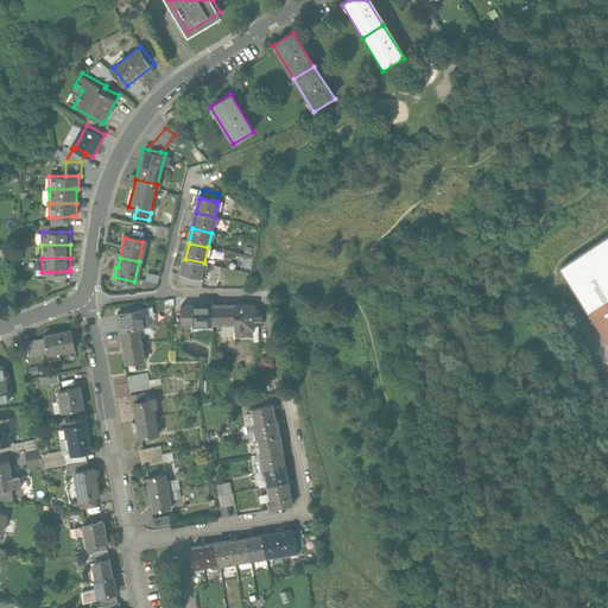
[(185,259),(182,273),(184,274),(200,278),(201,278),(204,263),(185,259)]
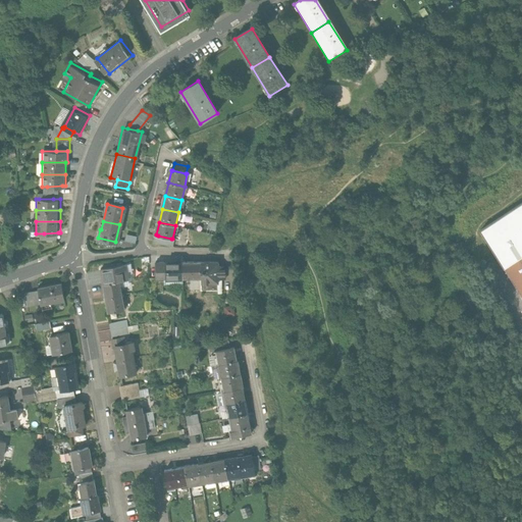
[(136,245),(137,233),(125,232),(124,244),(136,245)]
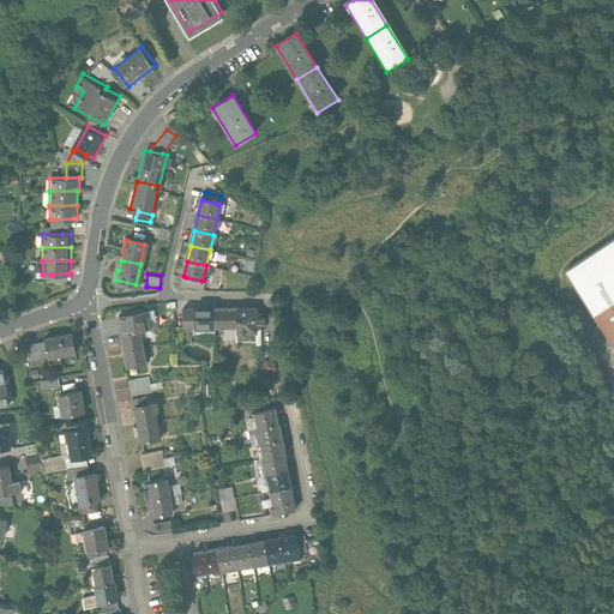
[(202,281),(186,277),(184,286),(199,289),(202,281)]
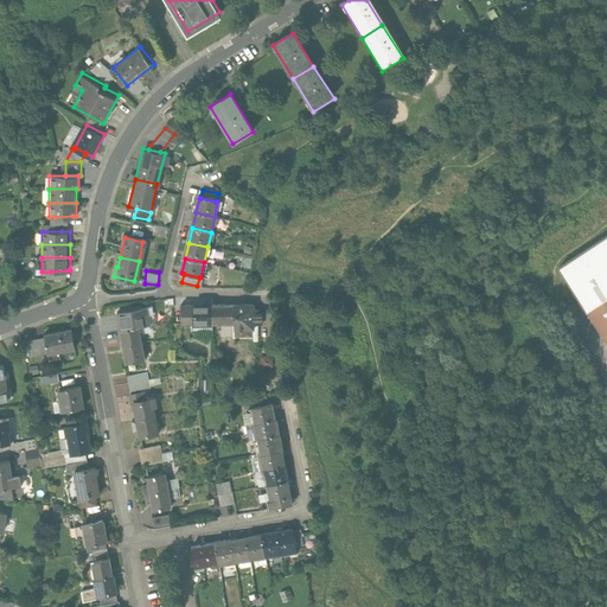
[(606,294),(586,308),(606,342),(606,294)]
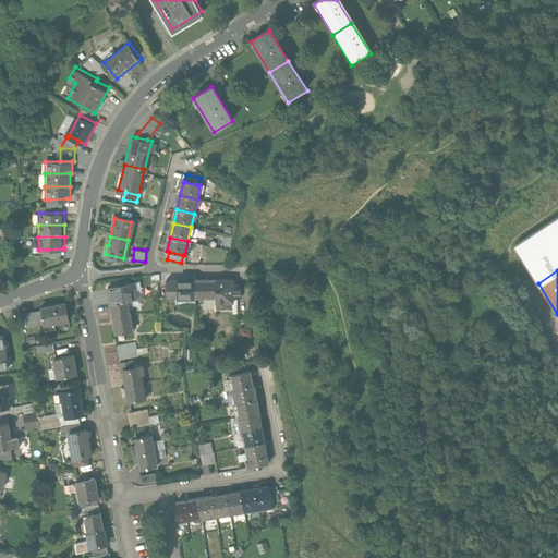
[(166,281),(167,298),(173,298),(198,296),(198,280),(166,281)]
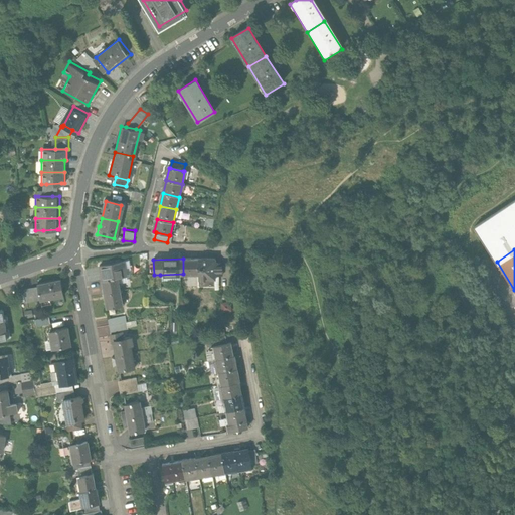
[(183,259),(183,274),(198,274),(197,259),(183,259)]
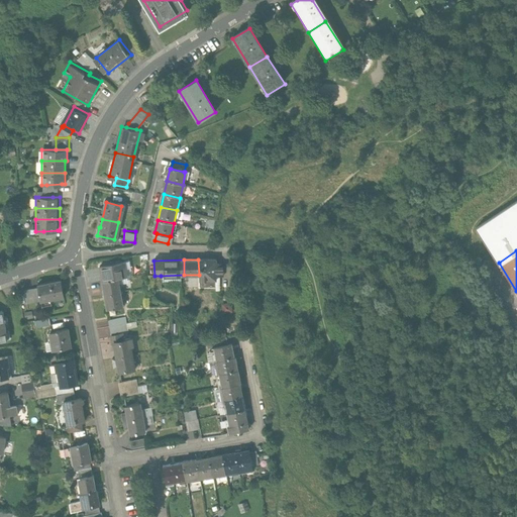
[(199,275),(199,280),(208,280),(208,275),(217,275),(217,268),(215,268),(215,260),(198,260),(199,275)]
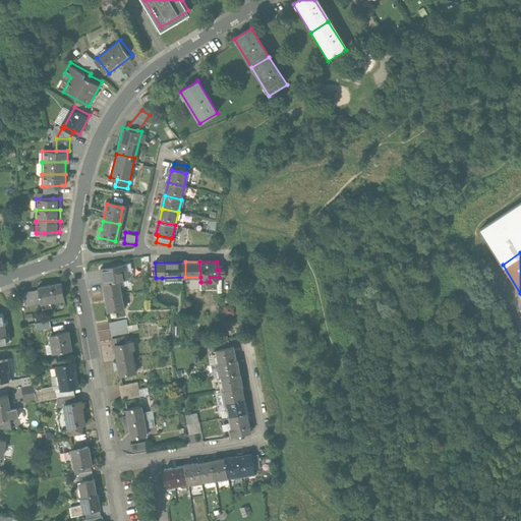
[(104,270),(107,285),(121,282),(130,280),(127,265),(104,270)]
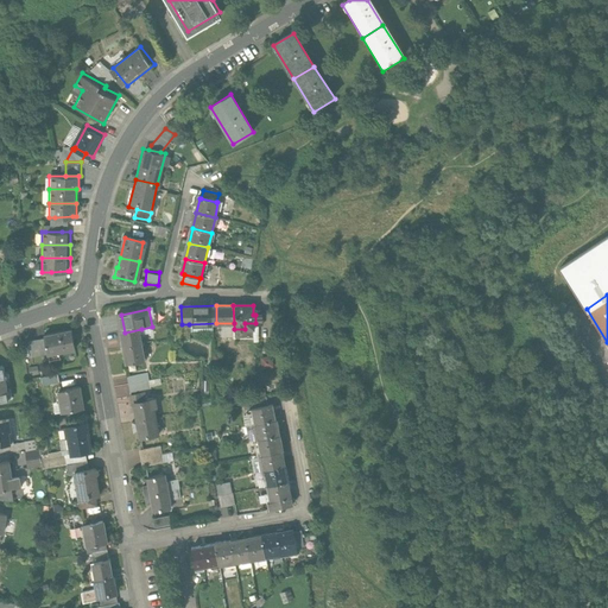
[(189,336),(189,324),(182,324),(177,325),(177,337),(189,336)]
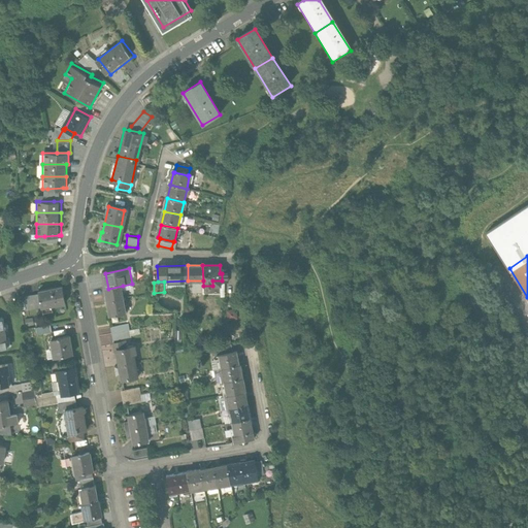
[(67,285),(42,290),(43,293),(45,305),(46,307),(71,302),(67,285)]
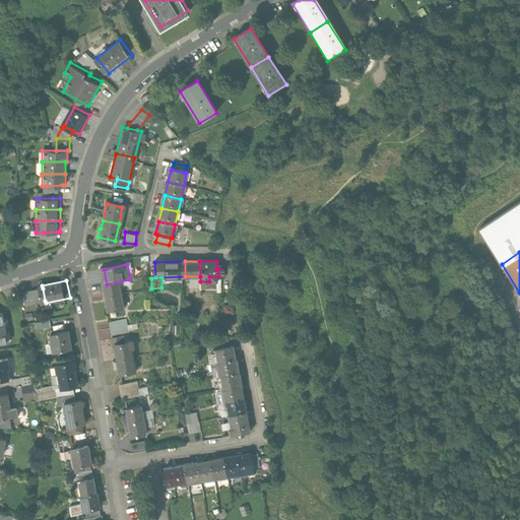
[(124,294),(121,281),(107,284),(109,297),(124,294)]
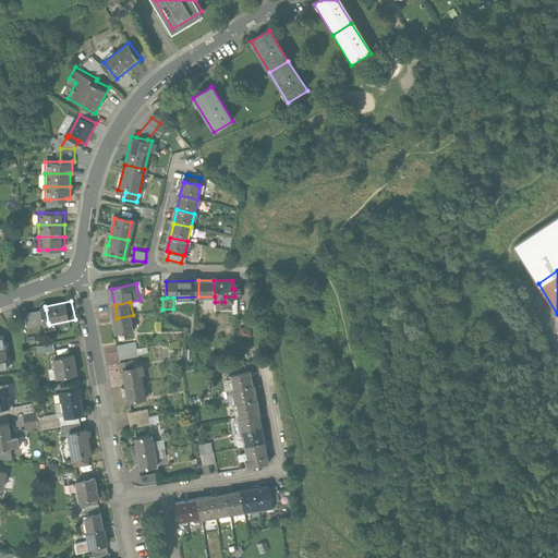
[(48,323),(46,310),(32,312),(35,326),(48,323)]
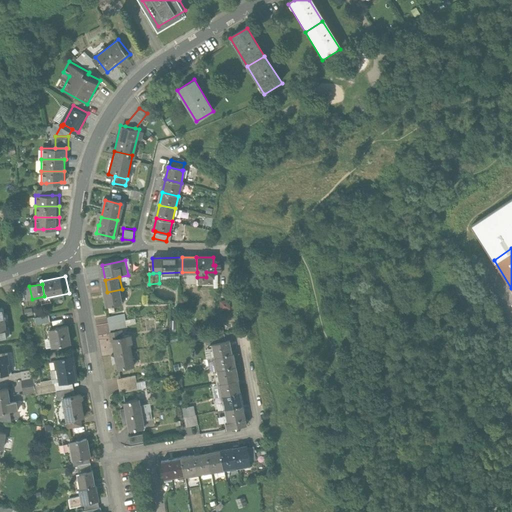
[(124,302),(122,289),(107,292),(110,305),(124,302)]
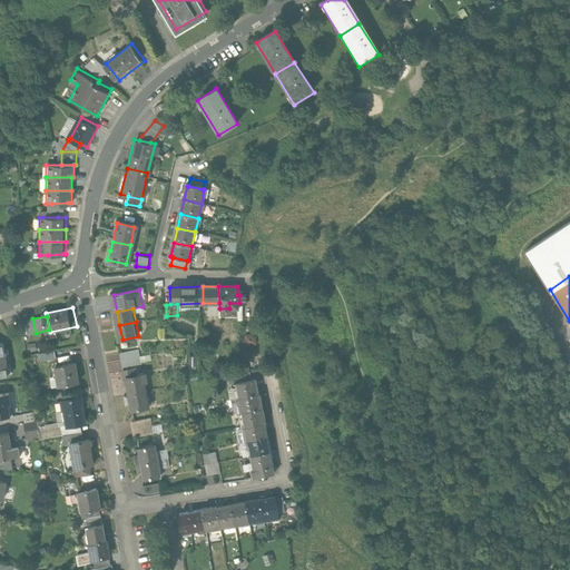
[(259,344),(256,333),(246,335),(249,347),(259,344)]
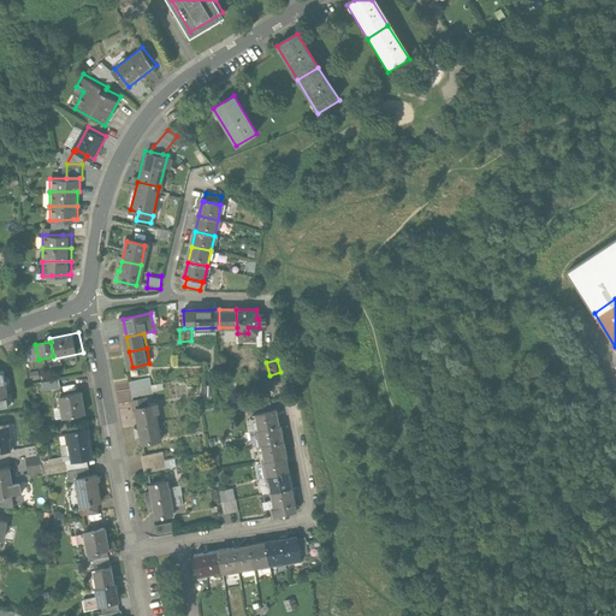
[(43,381),(46,392),(61,390),(60,378),(43,381)]
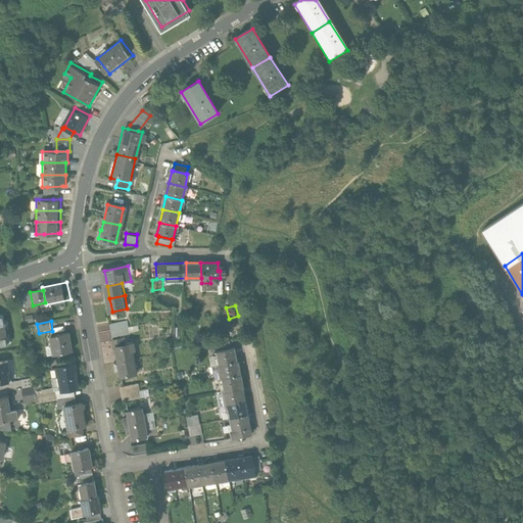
[(126,322),(111,324),(112,330),(127,328),(126,322)]
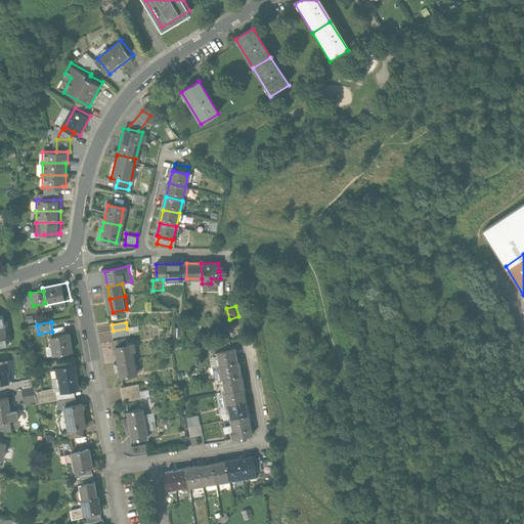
[(127,329),(113,331),(113,338),(128,336),(128,335),(127,329)]
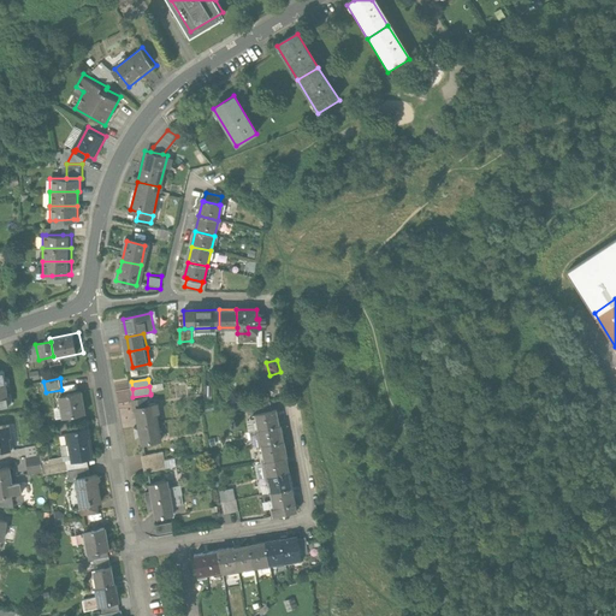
[(82,391),(58,396),(63,419),(86,415),(82,391)]
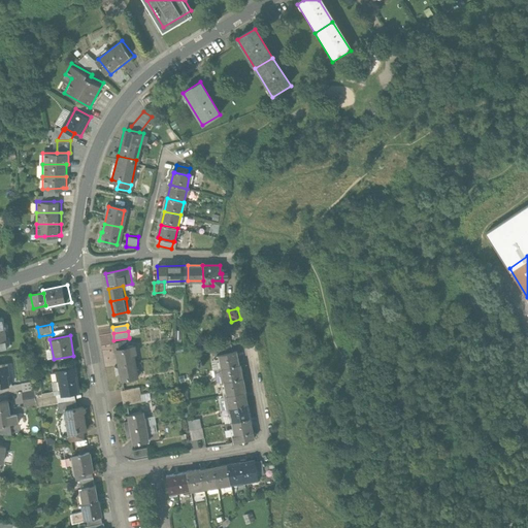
[(116,350),(112,350),(112,354),(116,353),(117,361),(130,359),(129,349),(130,349),(129,341),(114,343),(116,350)]
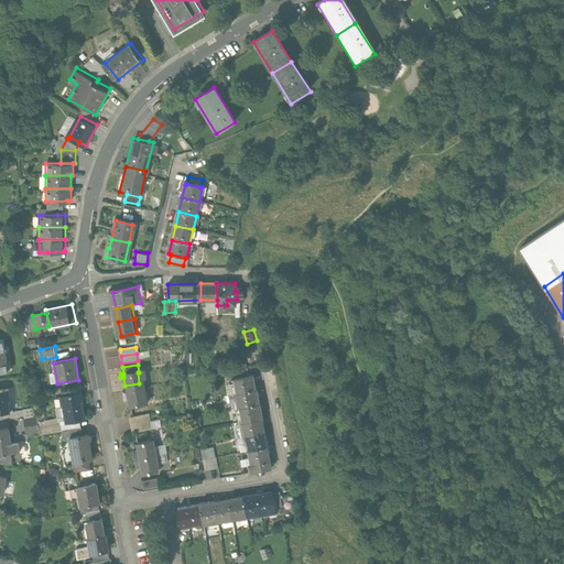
[(236,382),(249,379),(248,373),(235,376),(236,382)]
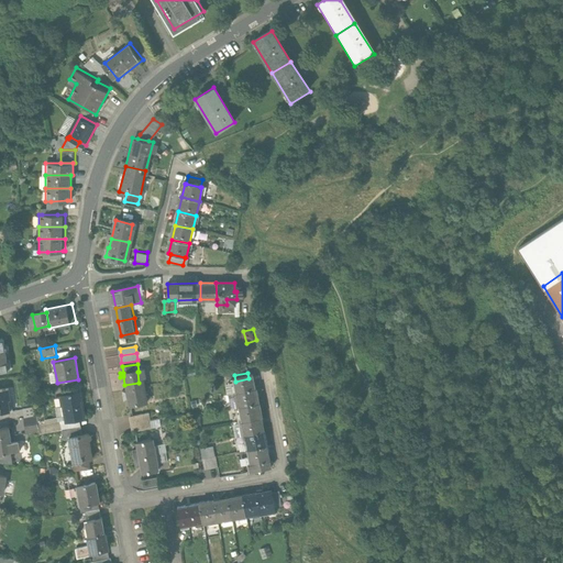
[(235,396),(256,390),(253,377),(249,378),(235,382),(232,383),(235,396)]
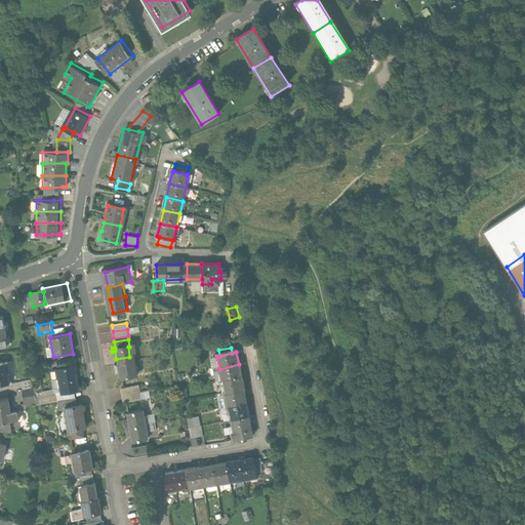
[(116,359),(112,360),(114,372),(118,372),(118,376),(132,374),(129,357),(116,359)]
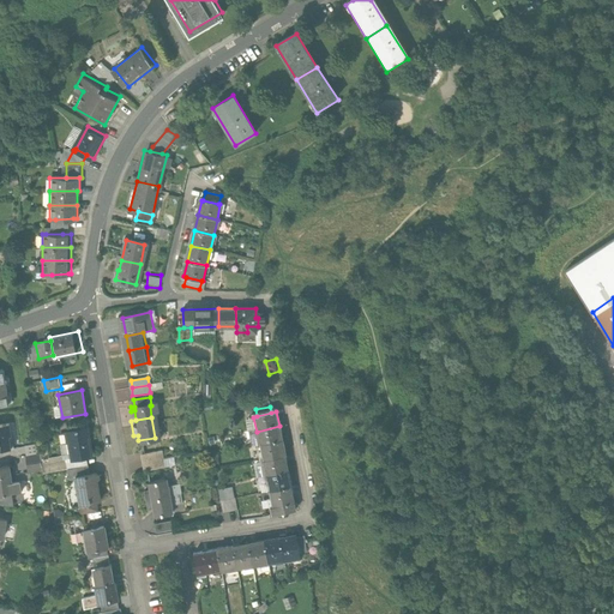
[(6,426),(0,426),(0,452),(11,452),(6,426)]
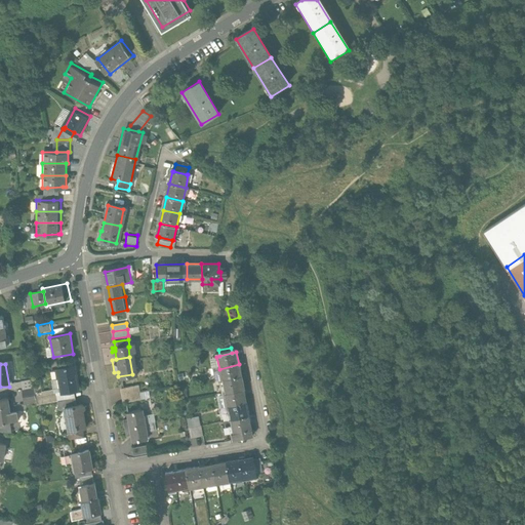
[(223,381),(242,377),(239,364),(219,369),(223,381)]
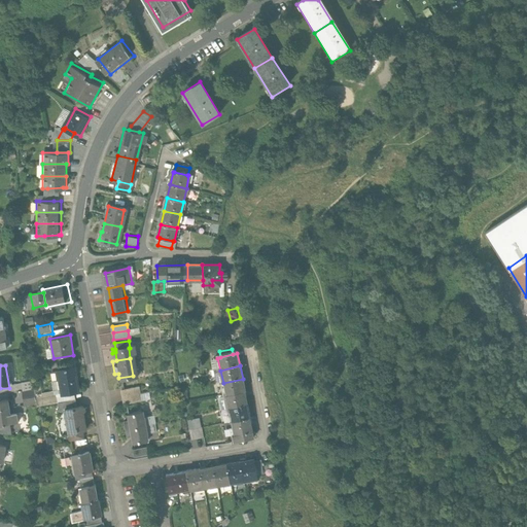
[(76,367),(56,371),(59,391),(60,395),(75,393),(80,392),(76,367)]
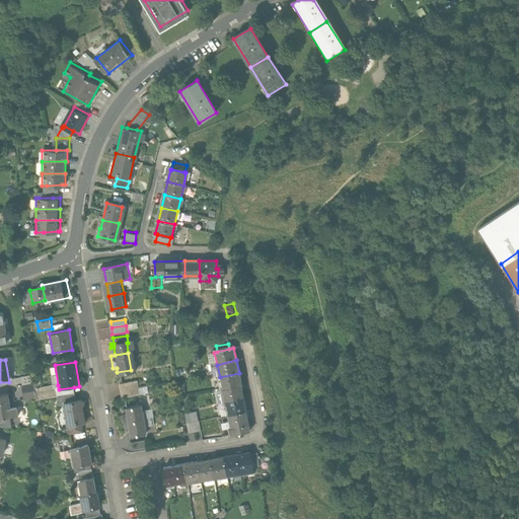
[(223,389),(242,385),(239,373),(220,377),(223,389)]
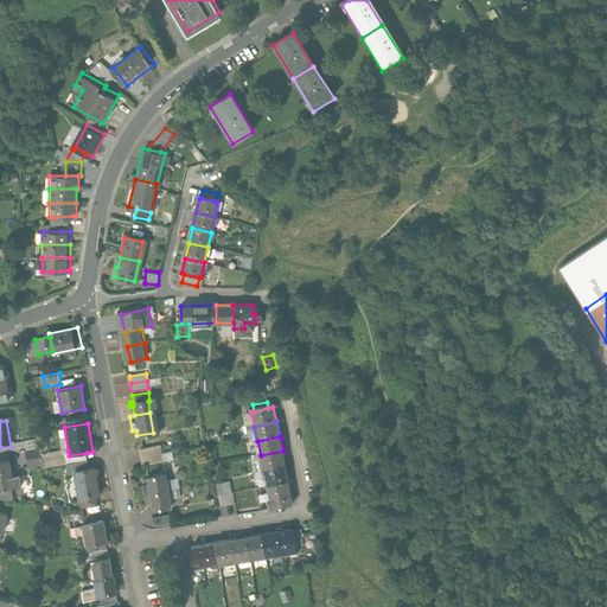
[(27,442),(29,449),(40,447),(39,440),(27,442)]
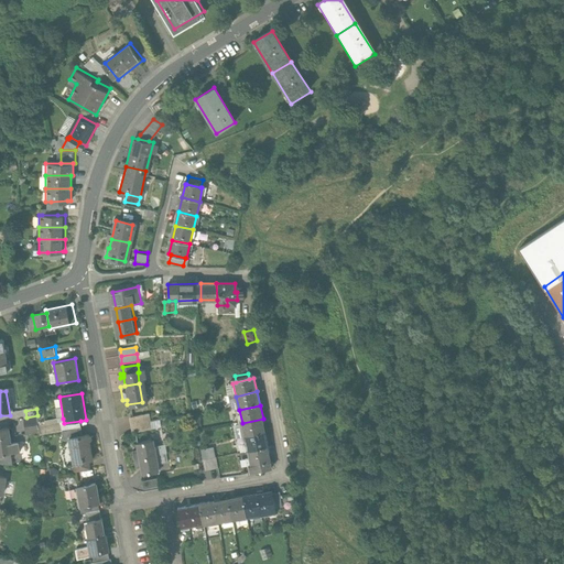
[(24,435),(41,432),(40,423),(38,415),(26,418),(22,419),(24,435)]
